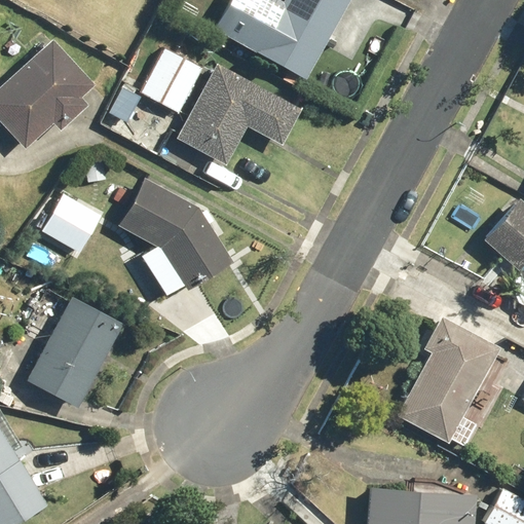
[(305,79),(348,0),(283,0),(283,1),(281,0),(228,0),(214,28),(305,79)]
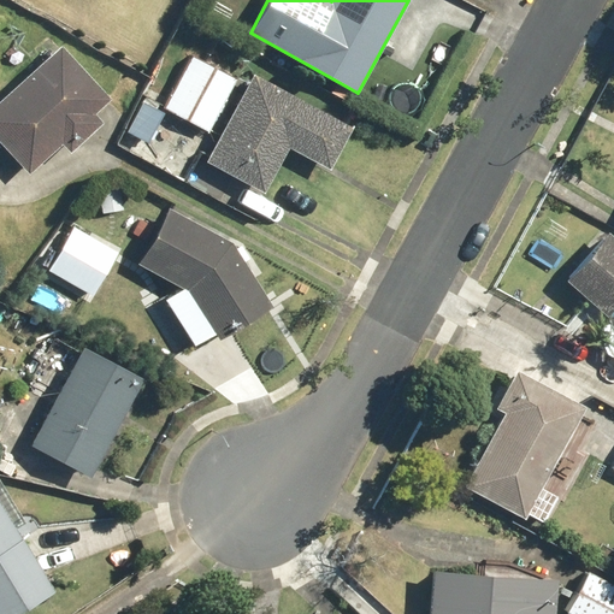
[(60,45),(0,100),(0,142),(29,173),(62,143),(69,152),(101,122),(94,113),(110,98),(60,45)]
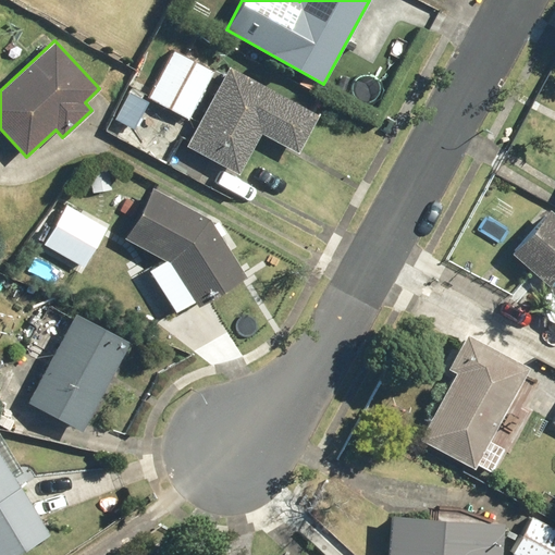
[(188,119),(213,72),(174,52),(150,99),(188,119)]
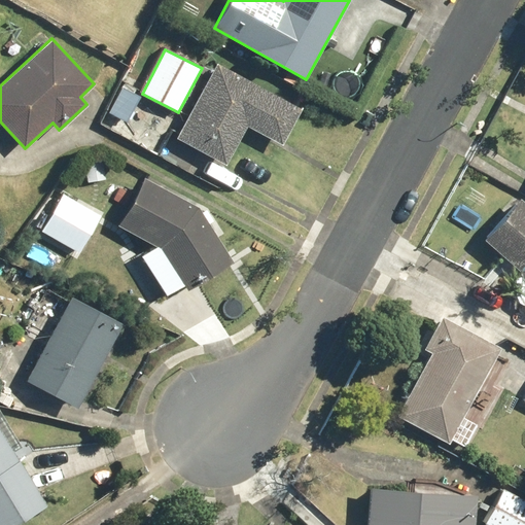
[(302,109),(217,63),(177,137),(225,164),(247,125),(282,144),(302,109)]
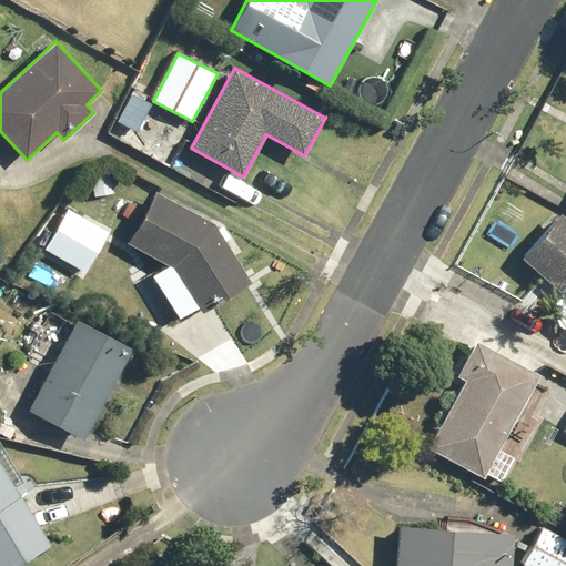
[(214,223),(155,192),(127,243),(172,268),(201,313),(251,282),(214,223)]
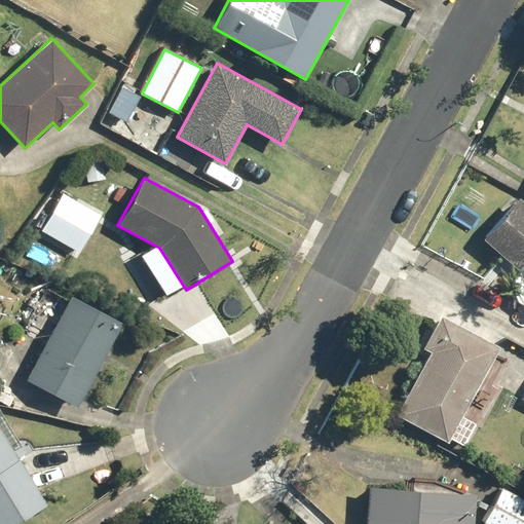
[(79,253),(101,215),(64,194),(42,231),(79,253)]
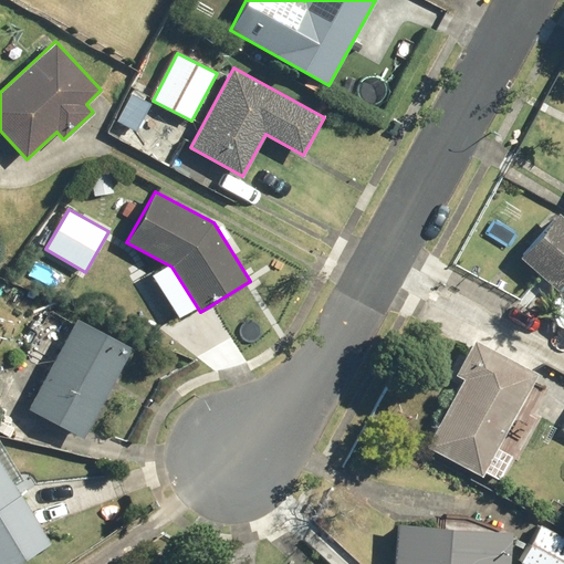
[(563,218),(559,213),(520,257),(560,290),(563,302),(563,218)]
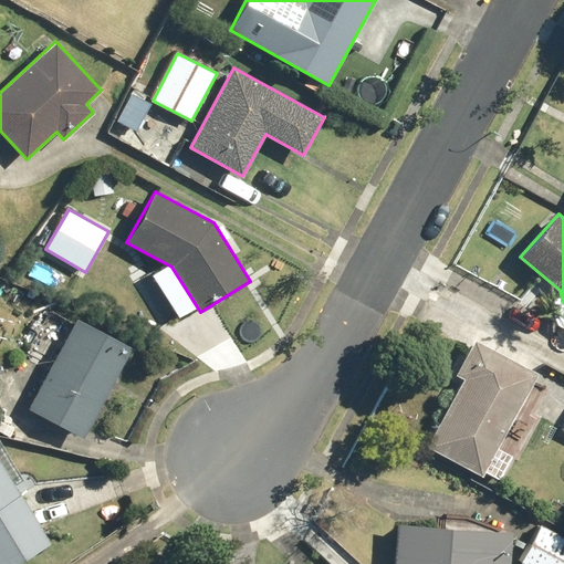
[(131,347),(76,319),(28,409),(83,438),(131,347)]
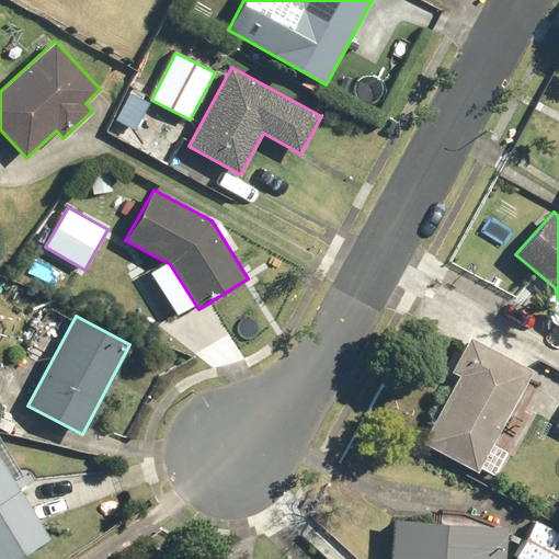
[(534,371),(470,337),(452,372),(459,376),(423,443),(478,472),(480,468),(495,476),(508,453),(493,445),(534,371)]
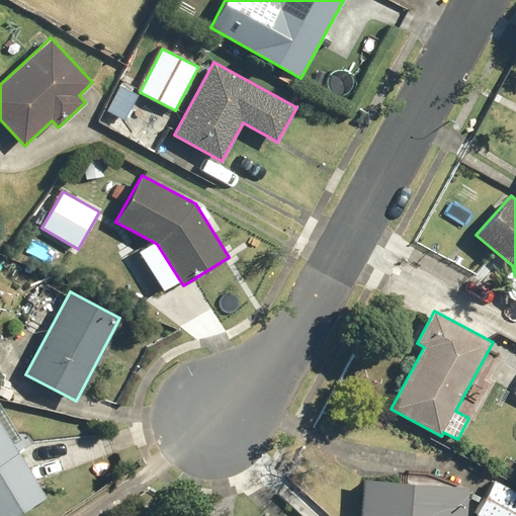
[(0,423),(0,515),(8,515),(44,495),(0,423)]
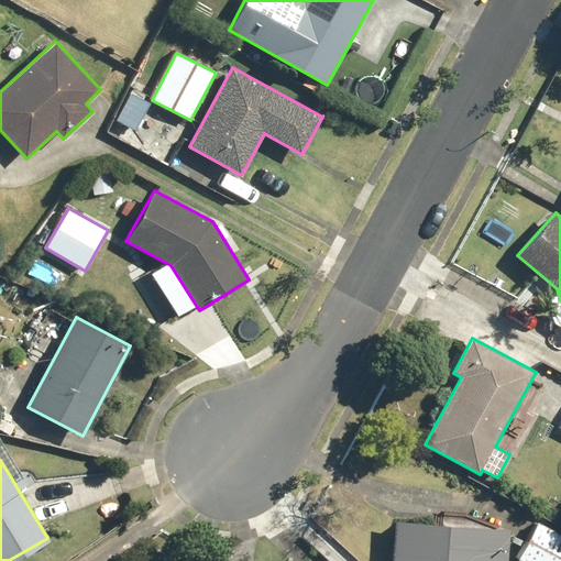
[(506,560),(509,529),(395,520),(391,560),(506,560)]
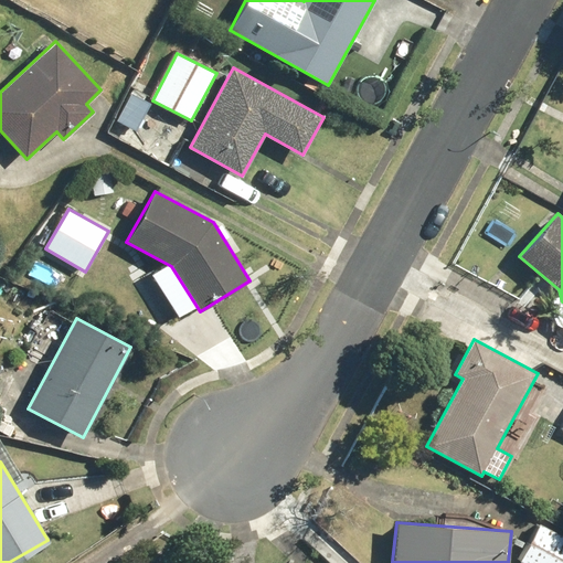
[(562,537),(540,524),(521,562),(562,562),(562,537)]
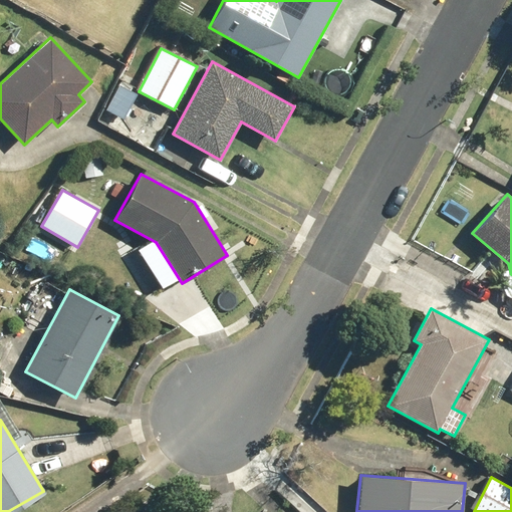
All buildings are outlined.
